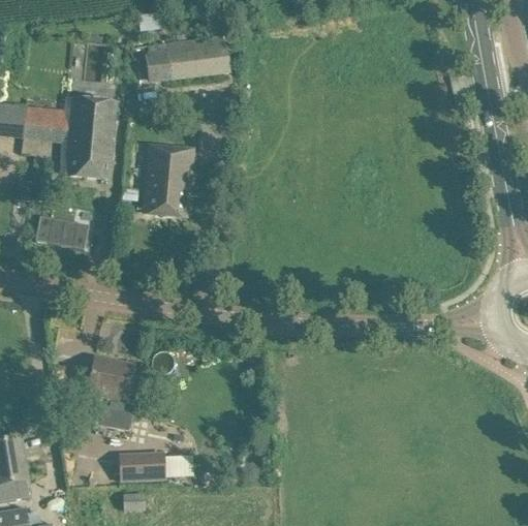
[(134,81),(147,80),(147,83),(230,73),(226,37),(130,48),(134,81)]
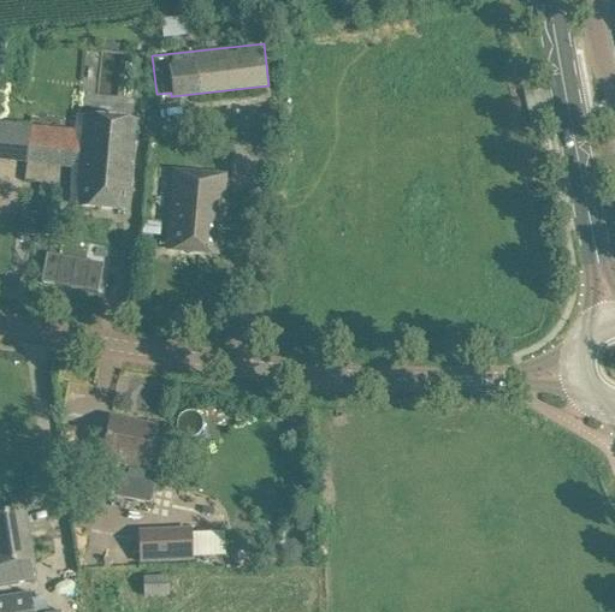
[(87,126),(31,123),(29,150),(88,156),(83,203),(126,208),(137,117),(88,112),(87,126)]
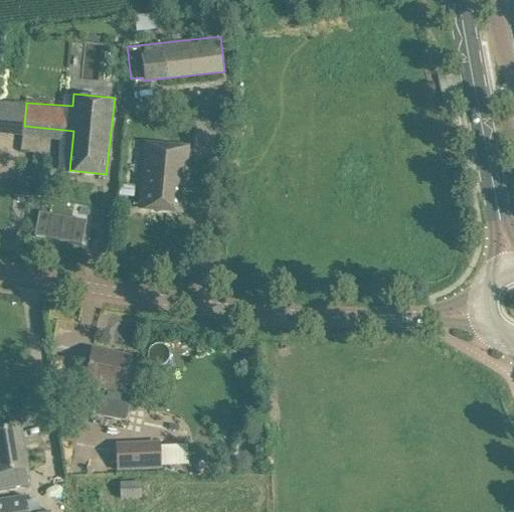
[(147,145),(142,206),(182,210),(188,149),(147,145)]
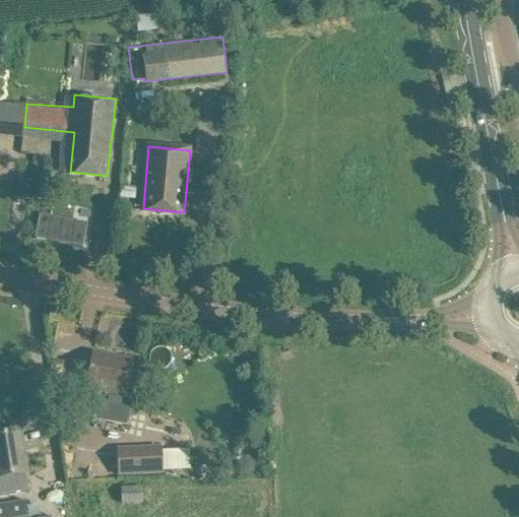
[(33,185),(31,190),(36,195),(41,195),(46,192),(46,187),(43,182),(38,182),(33,185)]
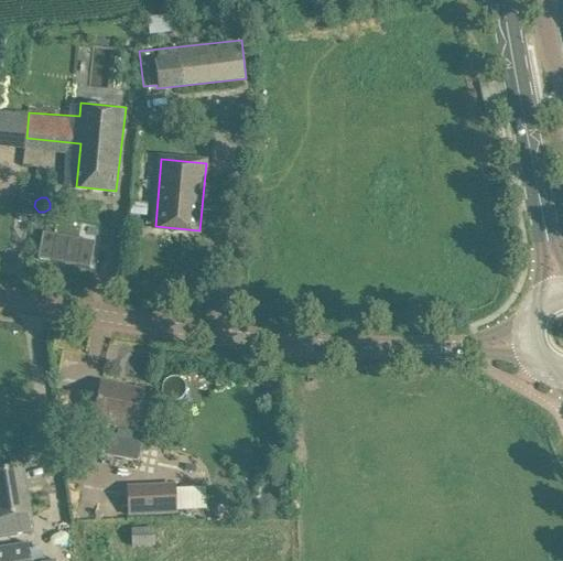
[(40,243),(35,269),(88,277),(93,250),(40,243)]
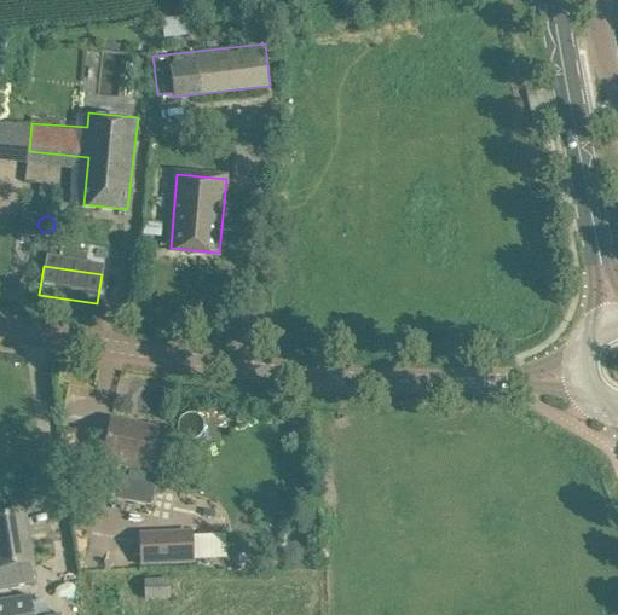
[(149,468),(156,427),(113,418),(105,459),(121,462),(115,495),(152,503),(159,474),(148,473),(148,468),(149,468)]
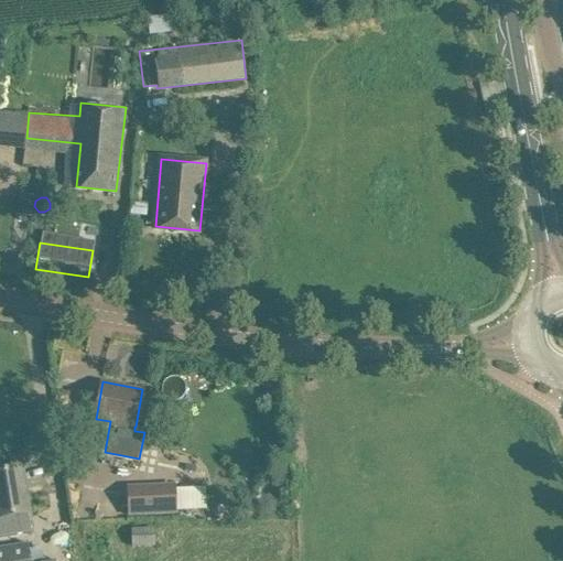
[(0,517),(30,511),(22,467),(0,470),(0,517)]
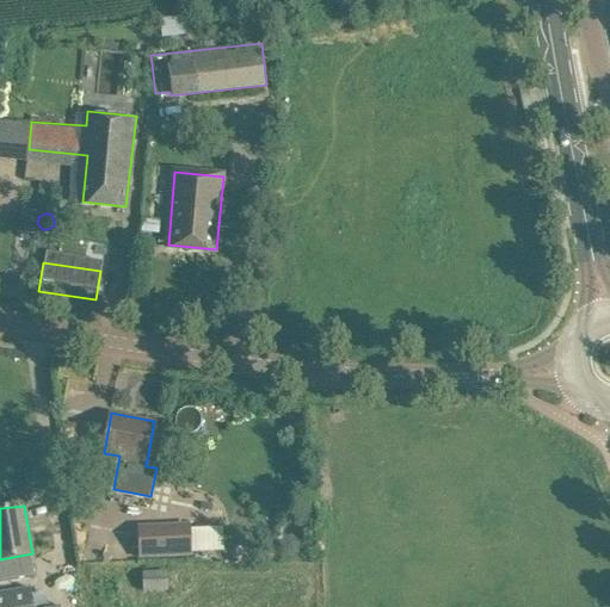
[(140,526),(141,553),(191,552),(190,524),(140,526)]
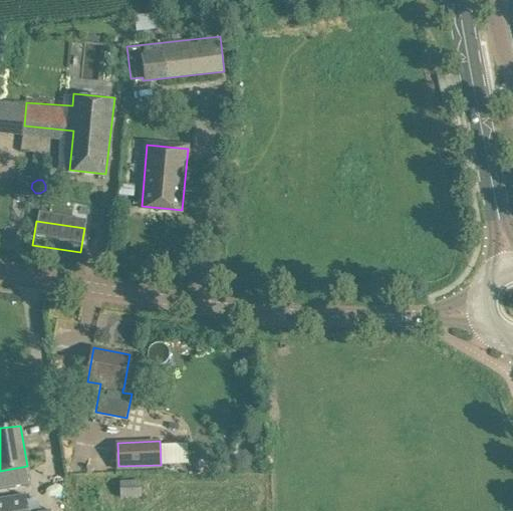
[(120,497),(142,496),(141,479),(119,479),(120,497)]
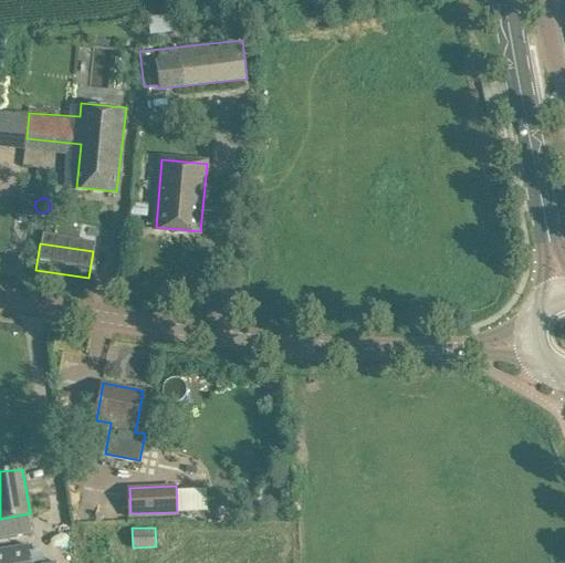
[(0,562),(32,562),(30,544),(0,549),(0,562)]
